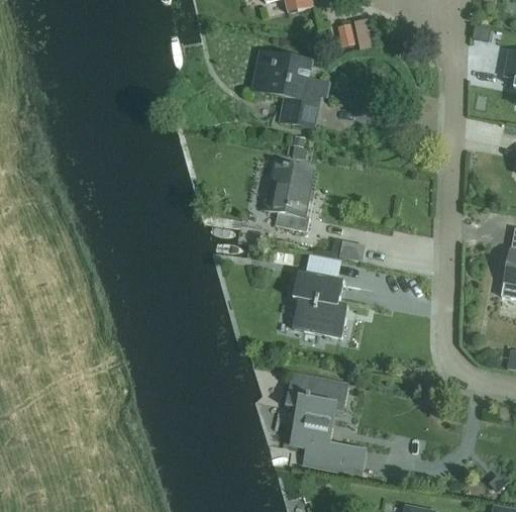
[(265,0),(285,0),(287,10),(314,4),(313,0),(265,0)]
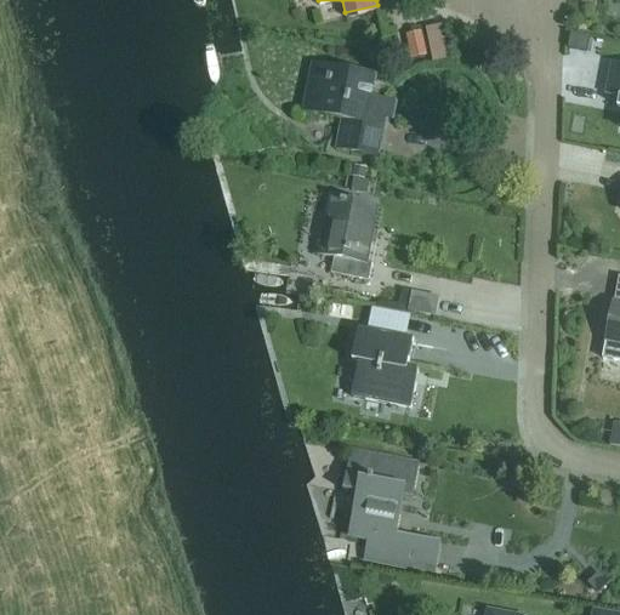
[(405,29),(410,53),(426,50),(420,26),(405,29)]
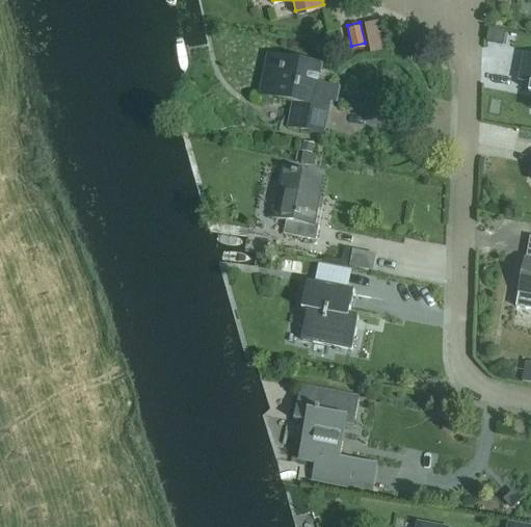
[(484,36),(501,38),(503,27),(486,25),(484,36)]
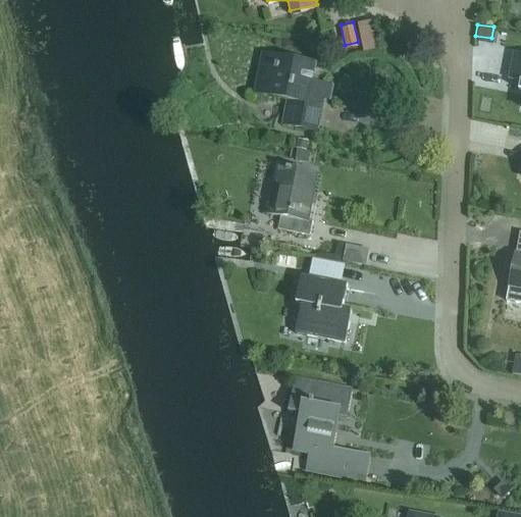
[(262,49),(254,89),(287,95),(281,120),(317,126),(317,125),(314,125),(322,88),(309,86),(315,59),(262,49)]
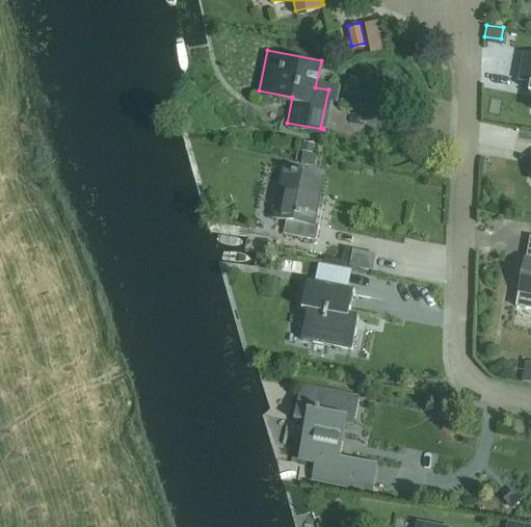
[(530,51),(523,50),(519,75),(530,77),(530,51)]
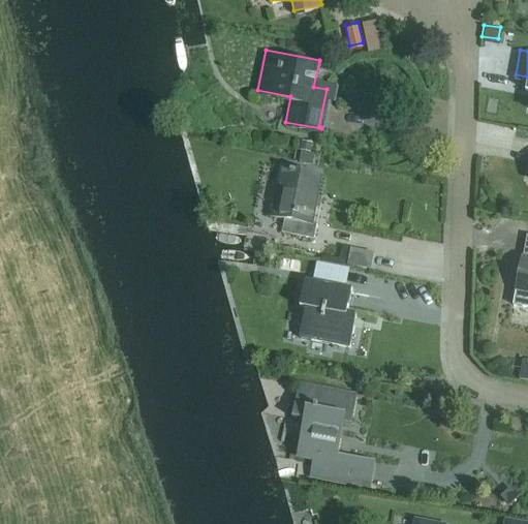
[(273,213),(284,215),(281,227),(313,234),(316,219),(311,219),(314,204),(319,204),(321,193),(316,191),(320,171),(282,163),(273,213)]
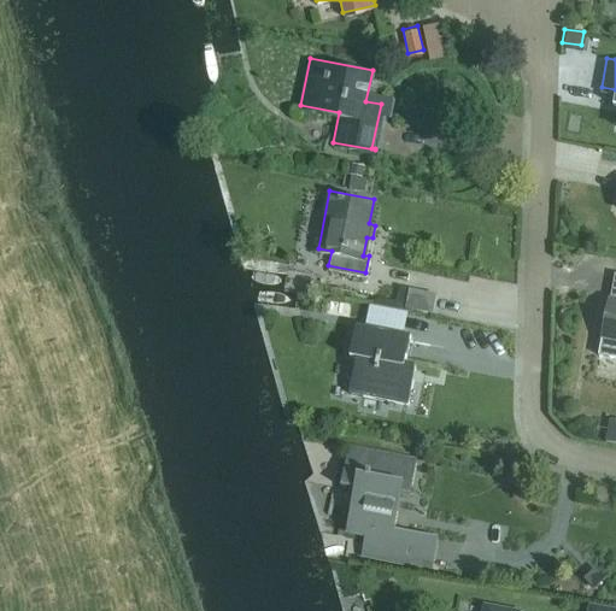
[(404,304),(432,309),(435,291),(408,285),(404,304)]
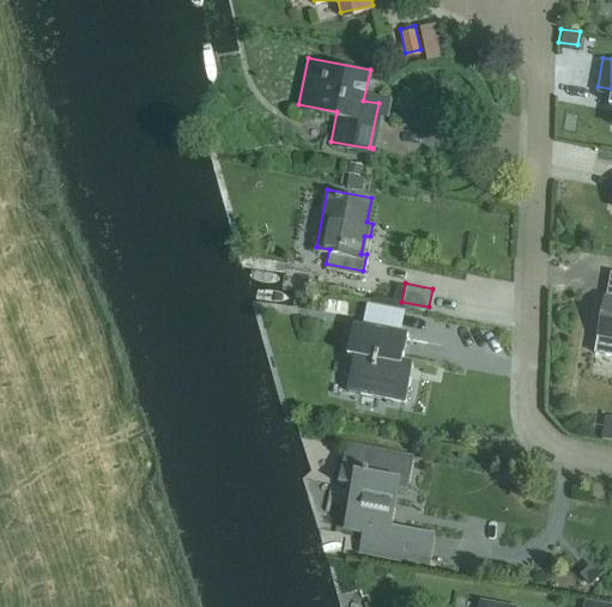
[(611,293),(605,292),(604,292),(593,348),(611,352),(611,293)]
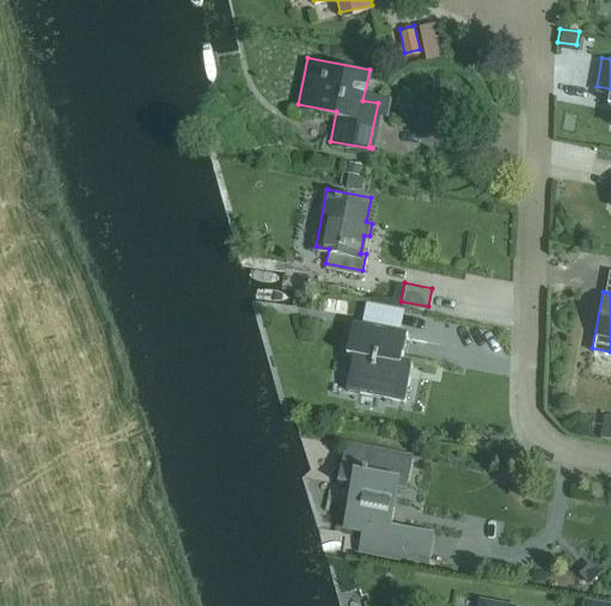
[(353,318),(346,350),(353,352),(347,386),(404,397),(411,360),(401,357),(407,329),(353,318)]
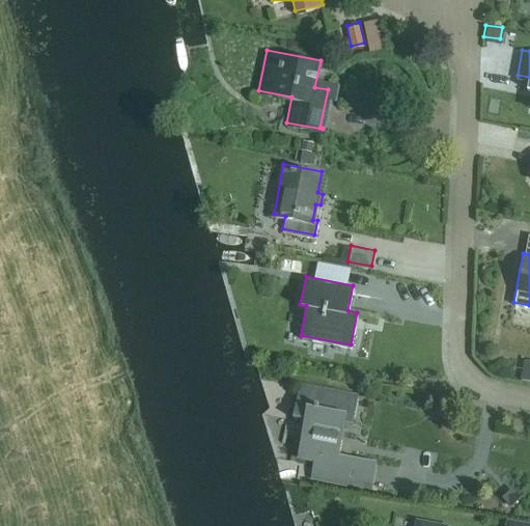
[(521,384),(529,384),(529,364),(522,364),(521,384)]
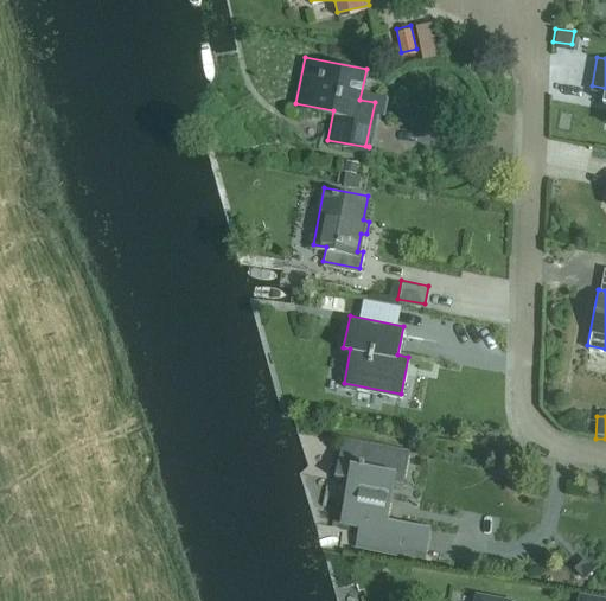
[(402,483),(408,451),(342,438),(335,473),(352,477),(349,494),(344,493),(339,516),(358,519),(353,539),(423,554),(429,525),(386,517),(390,498),(386,497),(389,480),(402,483)]
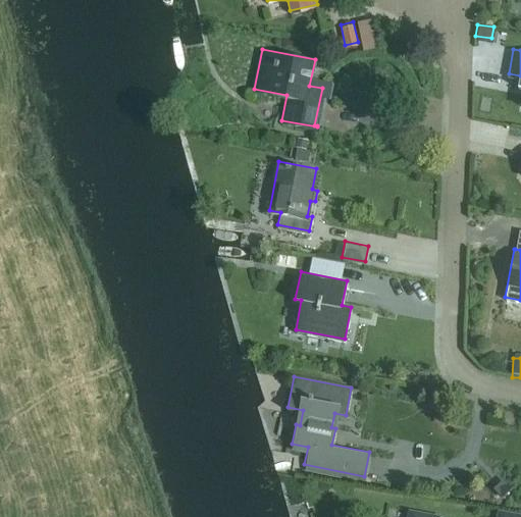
[(439,516),(440,514),(409,508),(407,516),(439,516)]
